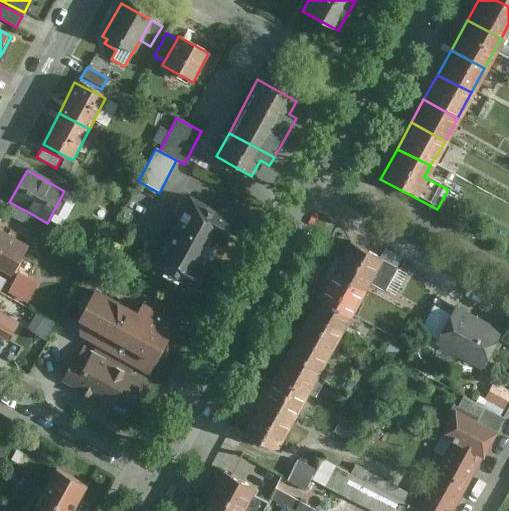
[(150,267),(196,291),(207,273),(203,271),(222,240),(226,242),(237,222),(190,196),(150,267)]
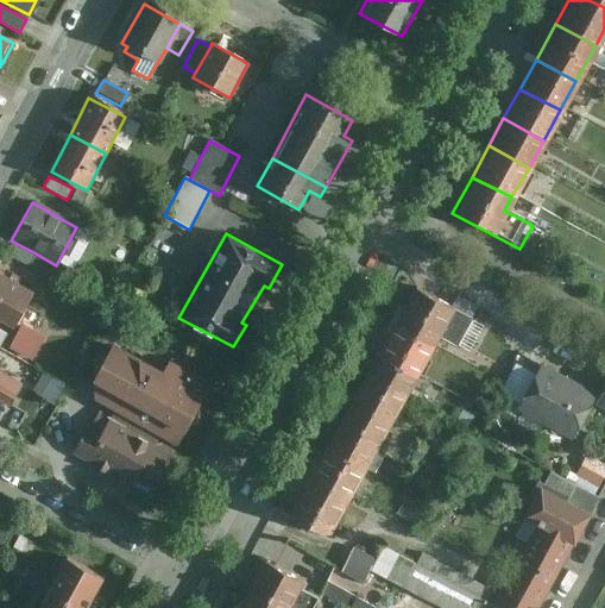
[(36,254),(11,240),(4,255),(27,268),(36,254)]
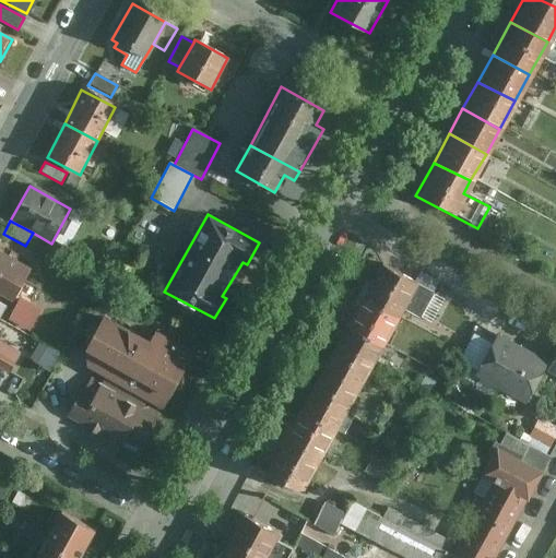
[(28,270),(0,253),(0,295),(11,301),(28,270)]
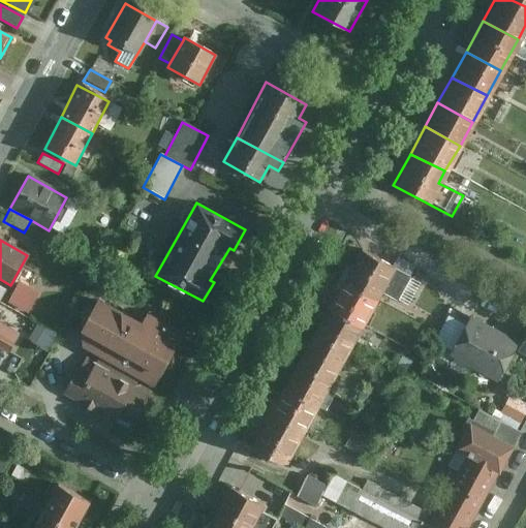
[(363,252),(344,285),(381,304),(384,296),(399,302),(412,277),(363,252)]
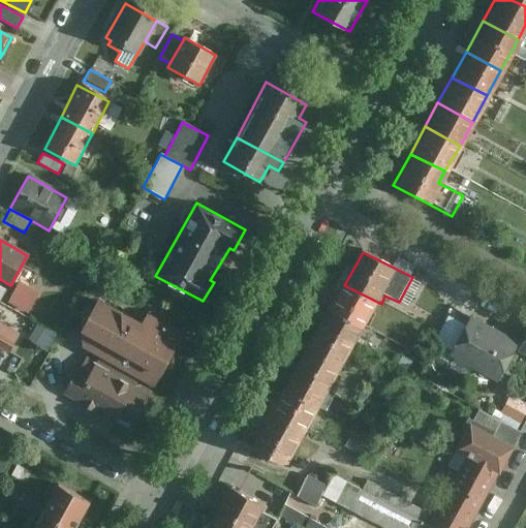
[(37,293),(18,282),(6,303),(26,314),(37,293)]
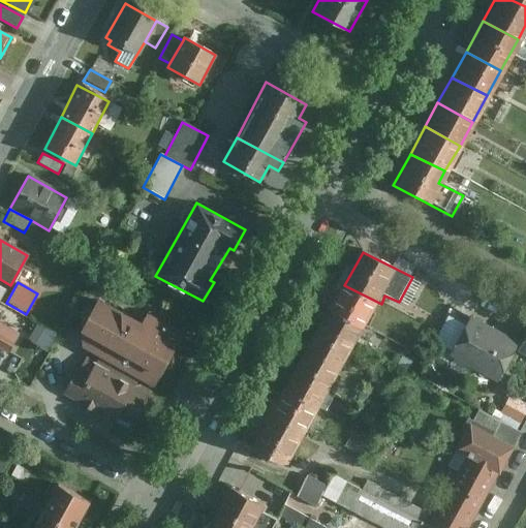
[(330,311),(366,330),(381,304),(344,285),(330,311)]
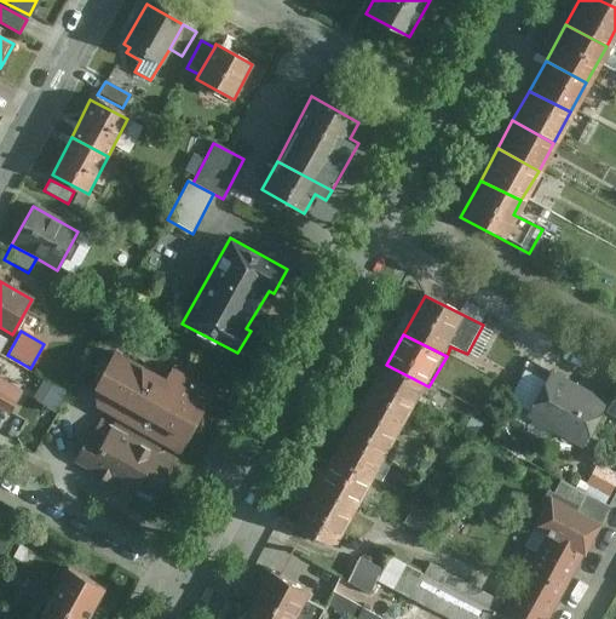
[(116,418),(165,446),(182,454),(217,391),(174,370),(168,379),(116,353),(108,366),(95,366),(96,408),(116,418)]
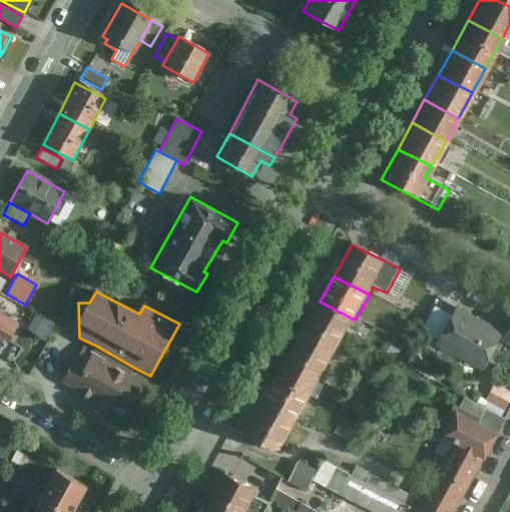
[(312,315),(347,334),(355,320),(320,302),(312,315)]
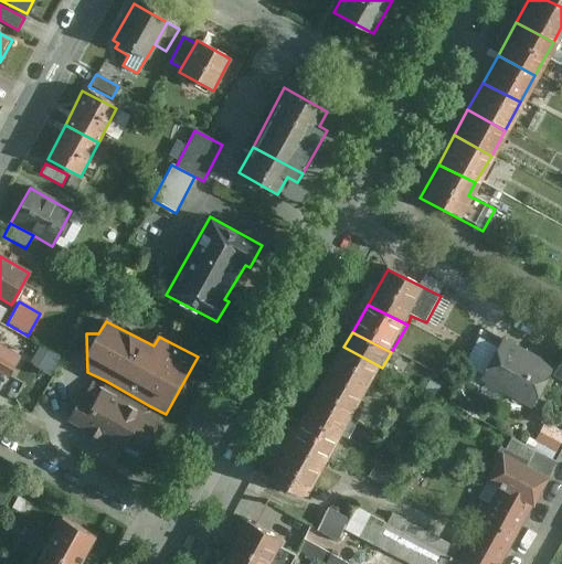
[(533,410),(553,374),(558,368),(505,340),(480,380),(533,410)]
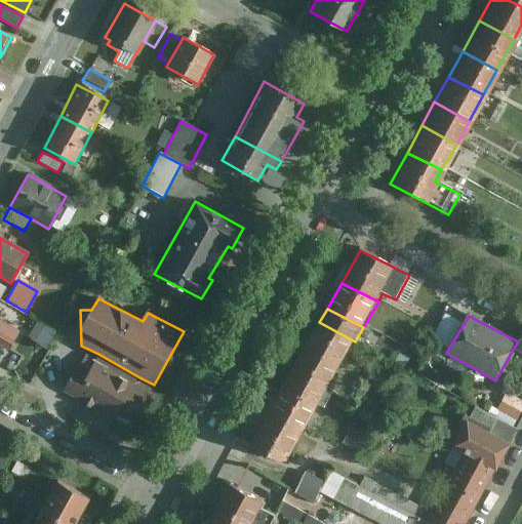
[(305,348),(340,366),(355,341),(319,322),(305,348)]
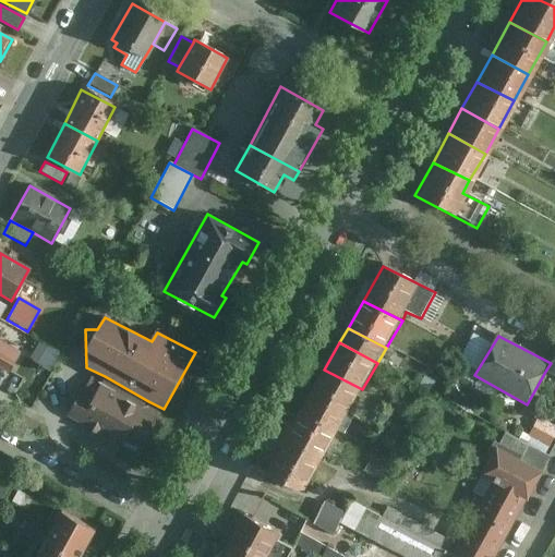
[(0,368),(8,373),(19,354),(5,348),(4,350),(0,348),(0,368)]
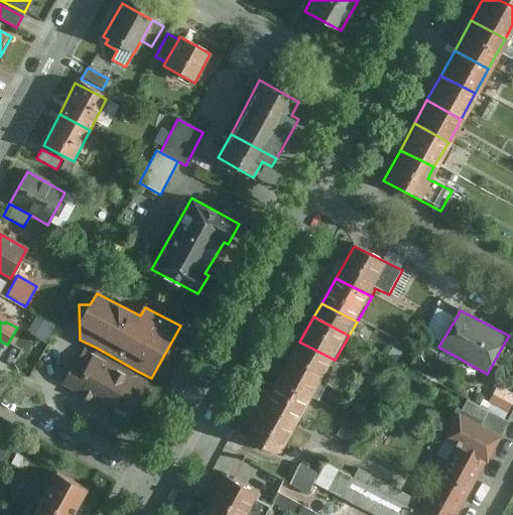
[(33,343),(42,348),(53,330),(45,325),(33,343)]
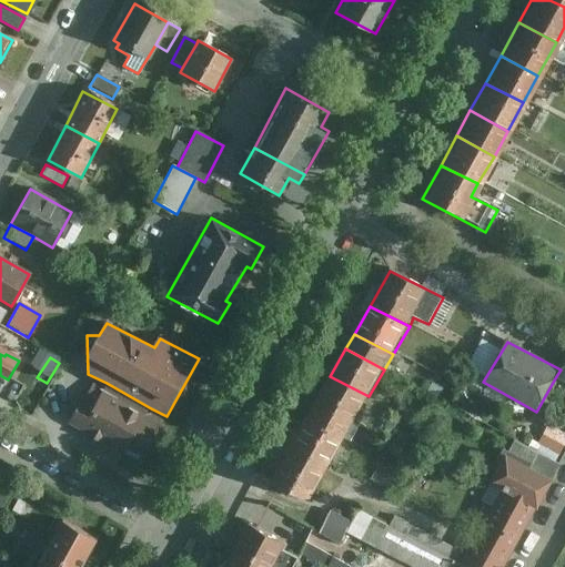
[(315,403),(354,422),(369,396),(330,376),(315,403)]
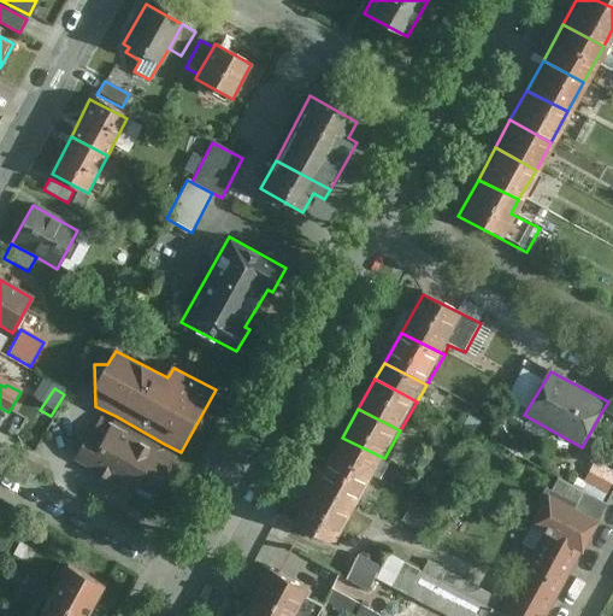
[(164,444),(116,416),(111,424),(99,417),(72,462),(133,494),(137,487),(155,497),(177,458),(160,449),(164,444)]
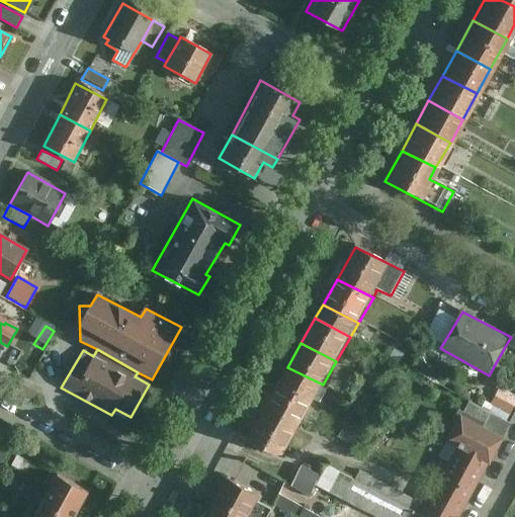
[(279,382),(314,400),(323,384),(287,367),(279,382)]
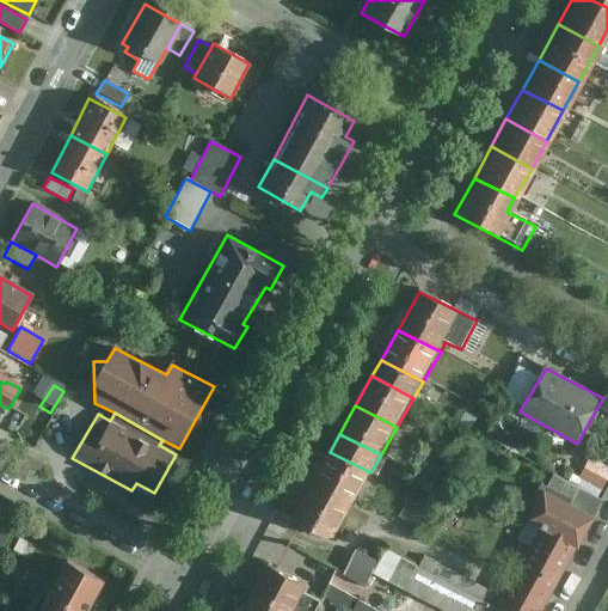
[(317,476),(357,498),(370,472),(330,452),(317,476)]
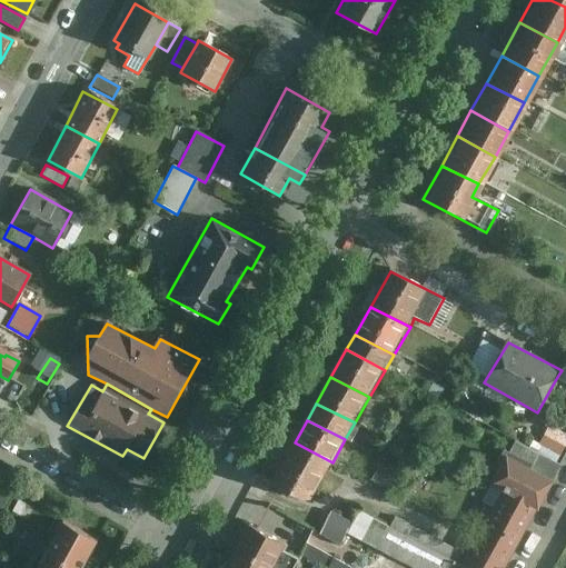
[(539,447),(563,457),(565,449),(565,431),(549,424),(539,447)]
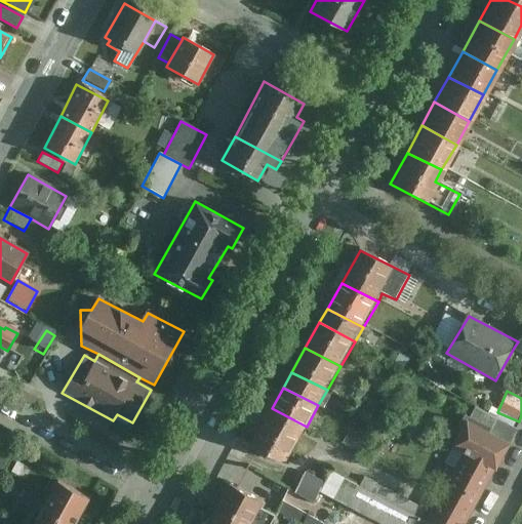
[(307,427),(272,408),(251,445),(286,464),(307,427)]
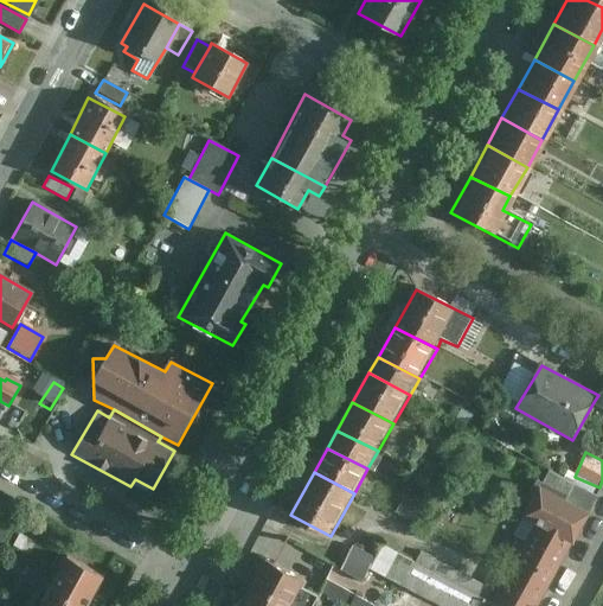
[(538,605),(588,511),(543,488),(526,521),(533,524),(491,605),(538,605)]
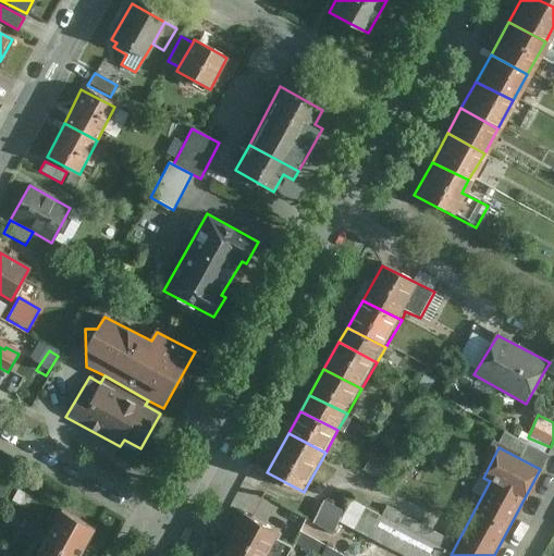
[(345,513),(324,503),(314,522),(334,533),(340,523),(345,513)]
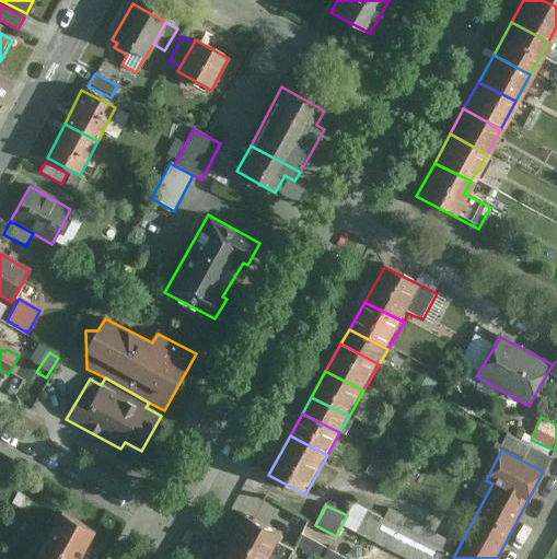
[(351,507),(347,515),(341,526),(357,534),(367,515),(367,514),(351,507)]
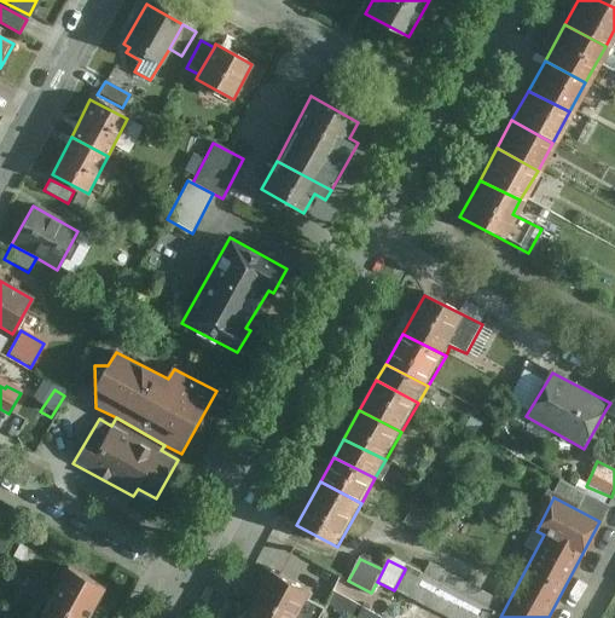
[(495,617),(405,570),(394,590),(392,594),(436,617),(495,617)]
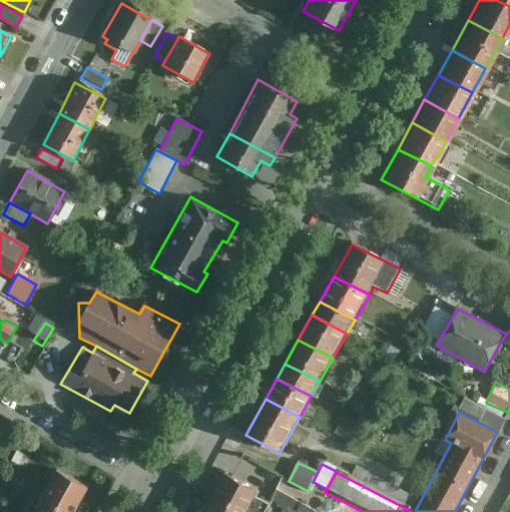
[(72,511),(84,491),(53,474),(32,511),(72,511)]
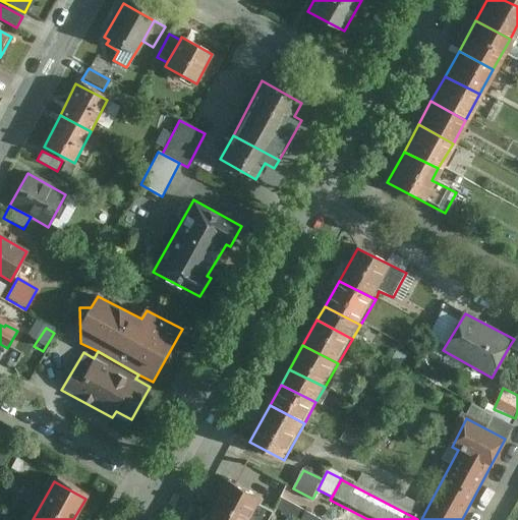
[(228,482),(208,517),(213,519),(271,519),(275,513),(261,506),(263,501),(228,482)]
